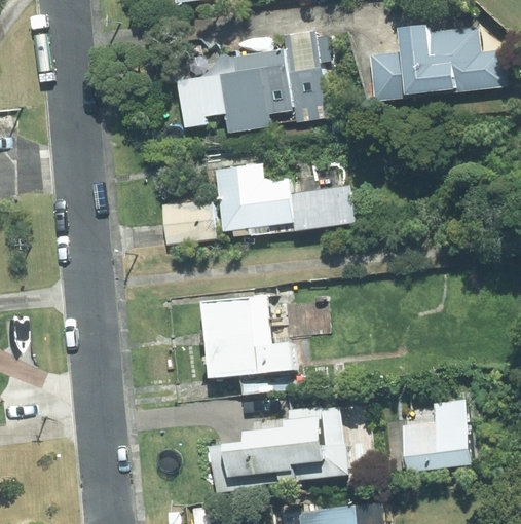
[(368,54),(372,101),(506,86),(501,49),(480,51),(477,27),(429,32),(428,23),(400,26),(402,51),(368,54)]
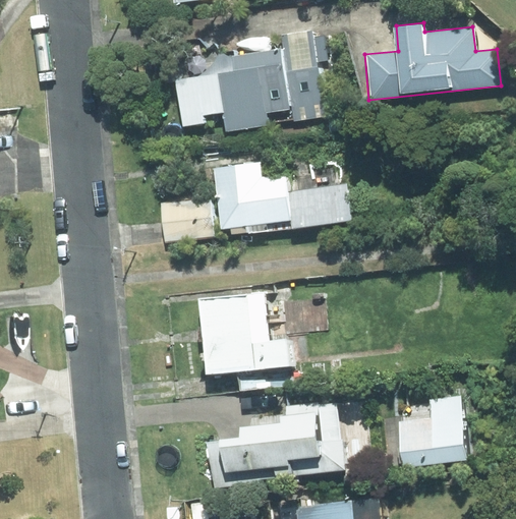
[(325,116),(318,68),(285,72),(281,48),(231,56),(233,70),(174,78),(182,127),(204,124),(202,115),(222,112),(224,131),(268,124),(266,111),(279,109),(276,84),(285,83),(291,121),(325,116)]
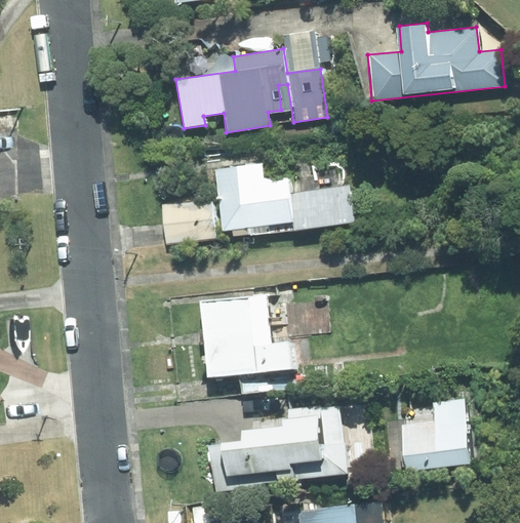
[(292,230),(354,223),(349,186),(289,192),(287,174),(262,177),(261,161),(213,167),(221,230),(291,222),(292,230)]
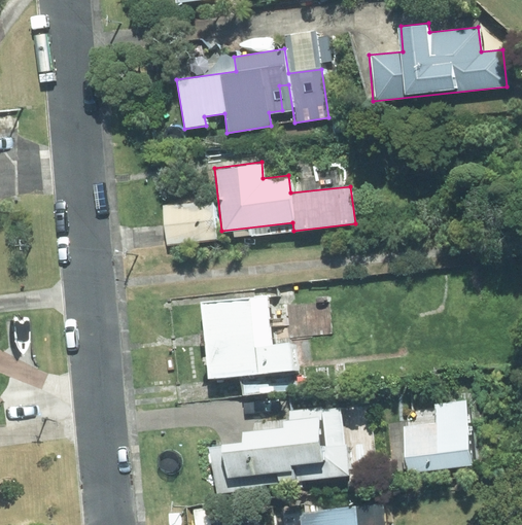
[(215,240),(211,201),(160,207),(165,245),(215,240)]
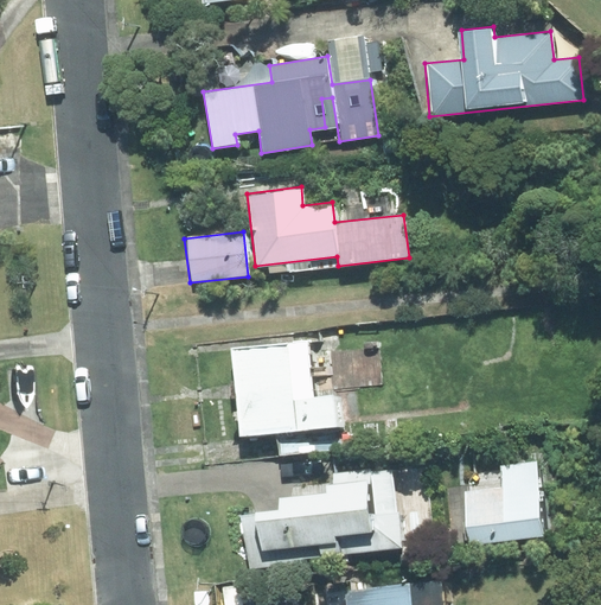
[(242,438),(341,428),(338,397),(295,402),(289,345),(234,351),(242,438)]
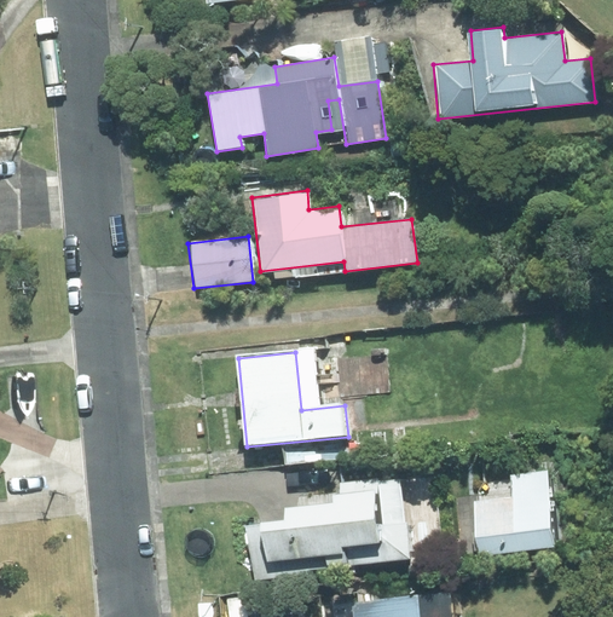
[(310,571),(411,559),(406,523),(382,525),(379,489),(337,494),(337,501),(288,507),(289,518),(266,520),(266,524),(248,526),(254,582),(310,576),(310,571)]
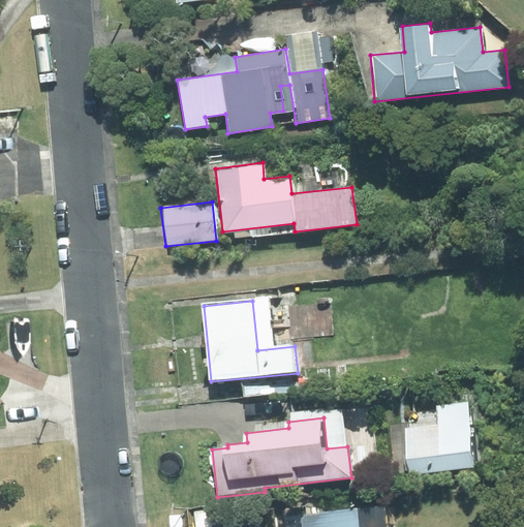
[(409,474),(473,467),(469,424),(404,430),(409,474)]
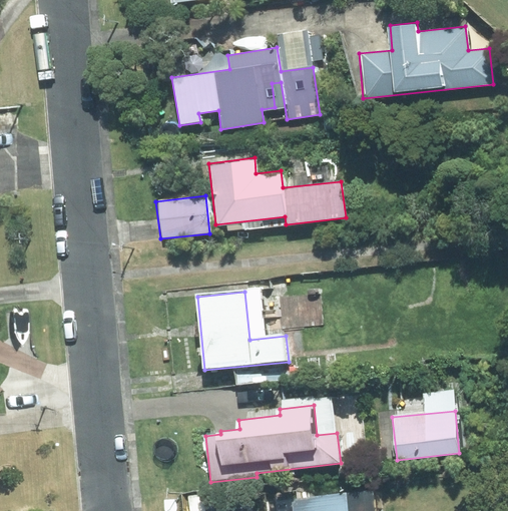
[(350,510),(348,492),(292,499),(293,510),(350,510)]
